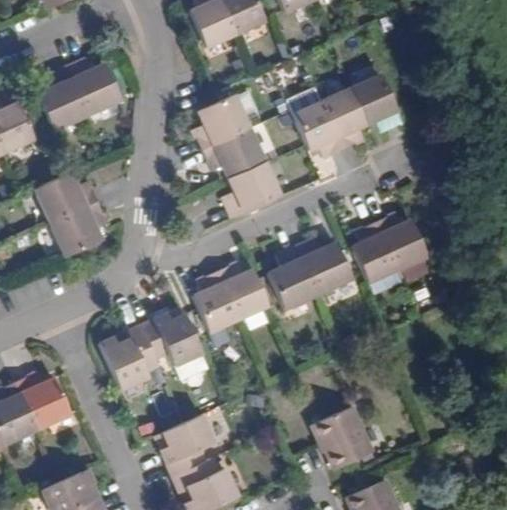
[(36,0),(41,10),(63,0),(36,0)]
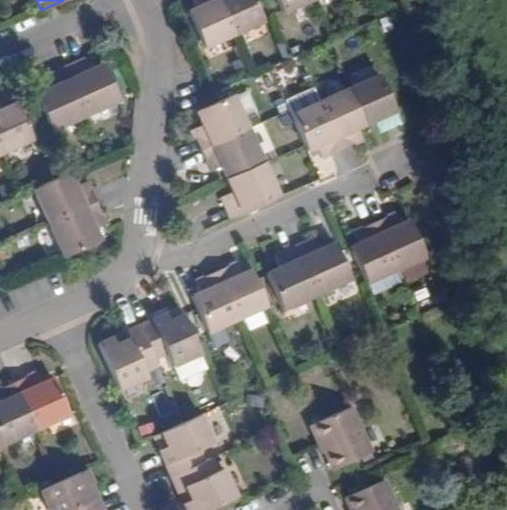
[(255,0),(196,0),(198,3),(189,8),(204,43),(263,17),(255,0)]
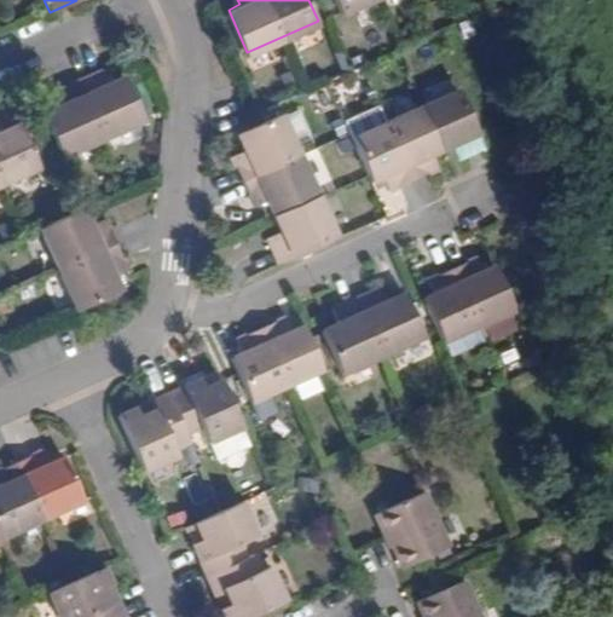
[(341,0),(346,10),(368,0),(341,0)]
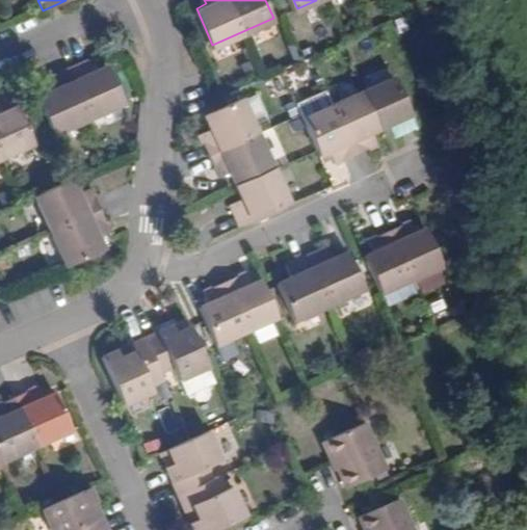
[(82,60),(42,78),(46,89),(33,96),(49,131),(116,101),(101,65),(87,72),(82,60)]
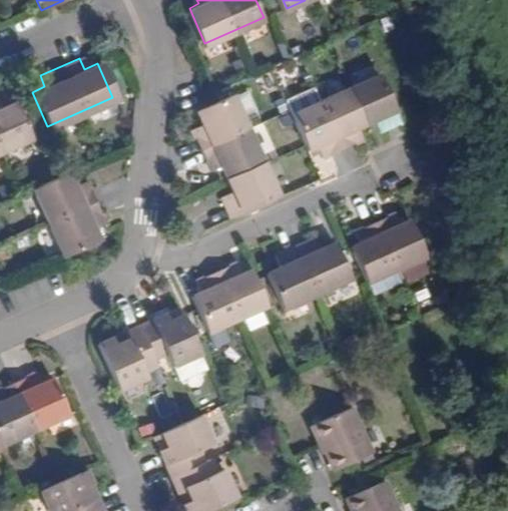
[(383,131),(405,121),(404,119),(386,76),(354,89),(326,102),(298,114),(313,150),(322,145),(327,157),(346,148),(367,139),(362,129),(371,125),(379,122),(383,131)]
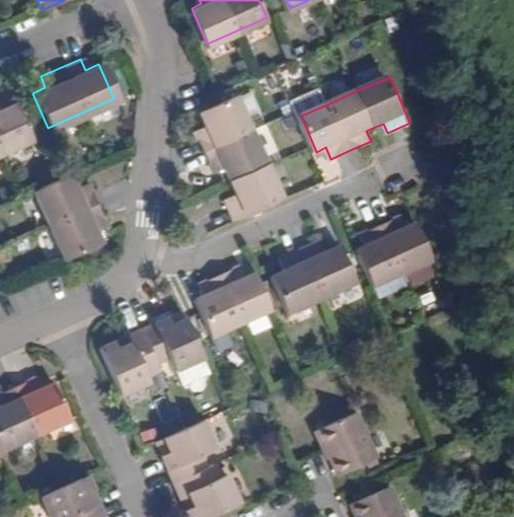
[(241,95),(206,111),(212,126),(202,131),(218,171),(230,167),(241,191),(229,197),(239,218),(285,198),(241,95)]
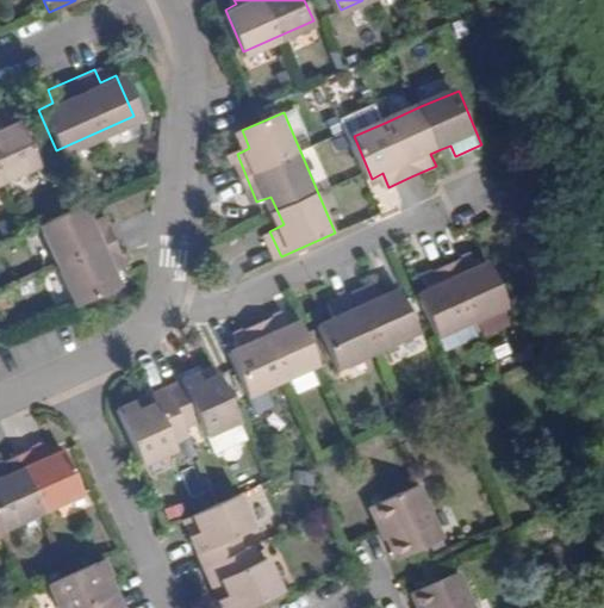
[(0,175),(32,162),(13,121),(0,126),(0,175)]
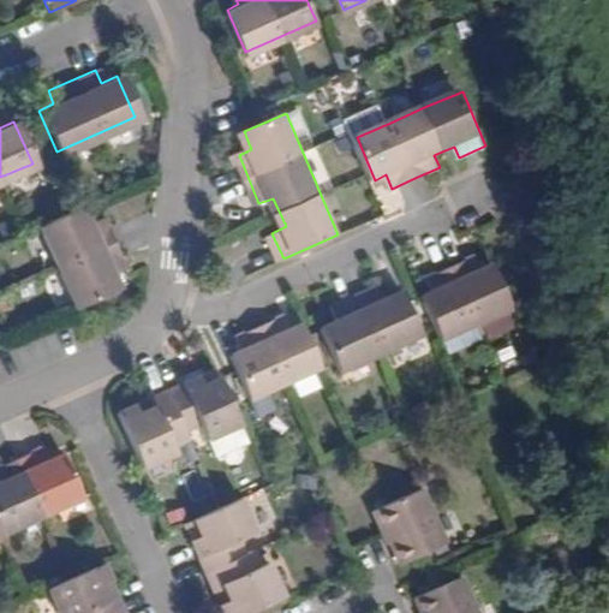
[(79,204),(40,221),(76,305),(114,287),(107,271),(121,265),(100,215),(87,221),(79,204)]
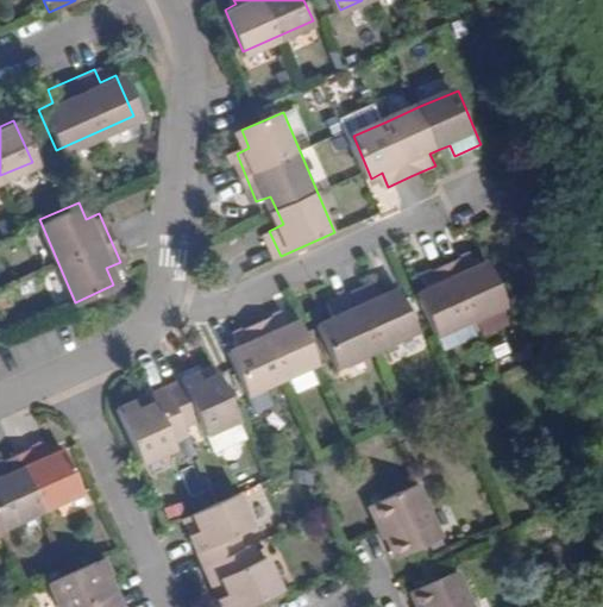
[(478,321),(509,307),(491,264),(482,268),(476,256),(454,264),(428,275),(433,289),(424,294),(441,337),(478,321)]
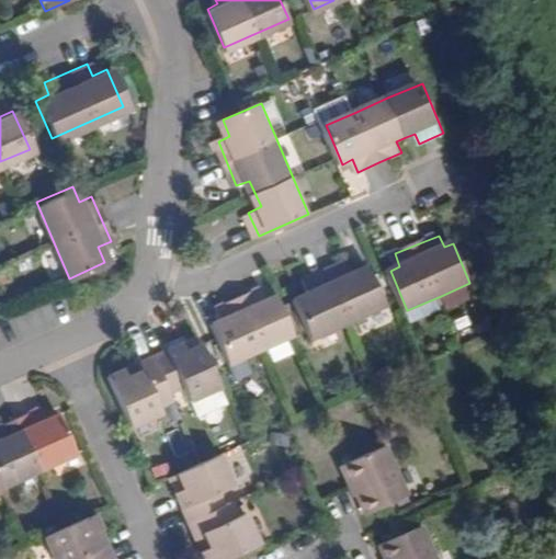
[(295,299),(311,337),(387,305),(371,266),(356,273),(351,261),(304,281),(308,292),(295,299)]
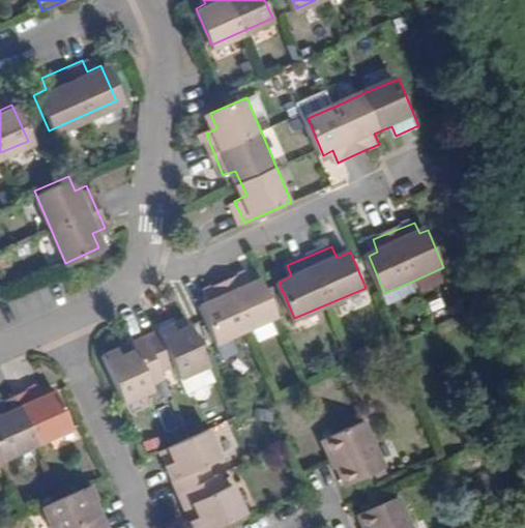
[(201,304),(217,342),(279,316),(262,279),(254,283),(249,271),(205,290),(210,300),(201,304)]
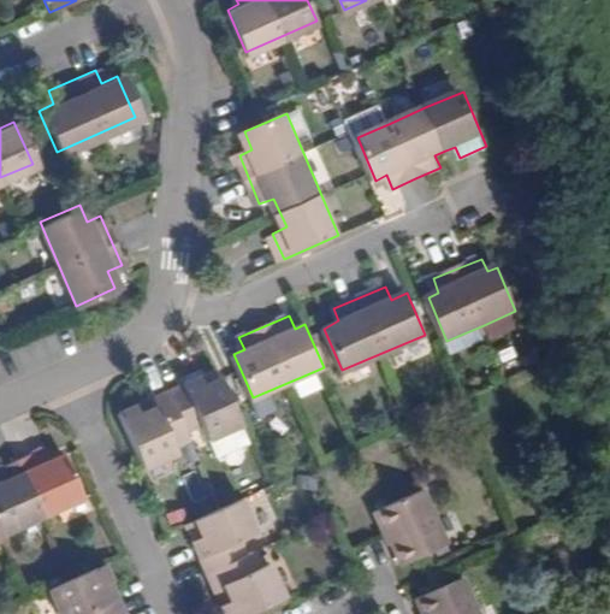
[(219,371),(205,377),(208,383),(221,377),(219,371)]
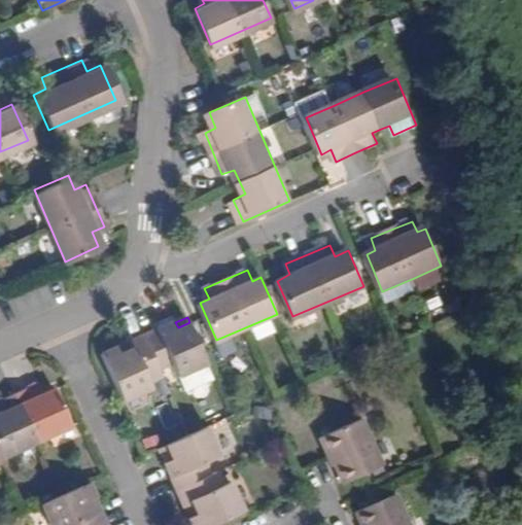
[(124,351),(120,346),(105,352),(127,400),(158,387),(155,383),(167,378),(169,377),(167,372),(177,366),(189,392),(216,379),(209,363),(189,322),(178,327),(175,322),(147,335),(150,340),(124,351)]
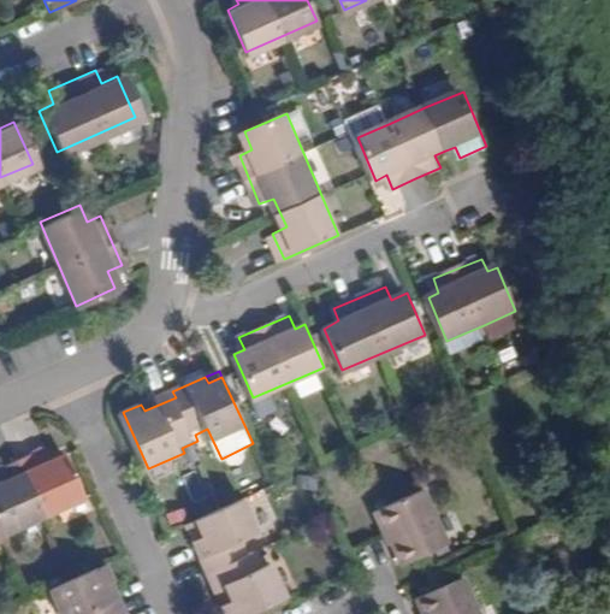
[(172,391),(141,405),(144,411),(176,397),(172,391)]
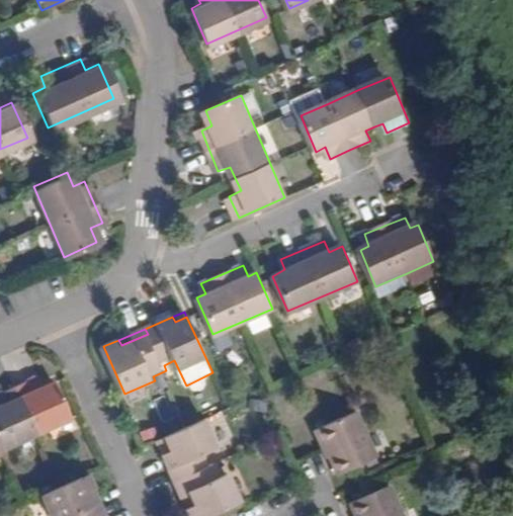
[(0,453),(67,424),(52,389),(37,395),(32,384),(0,399),(0,453)]
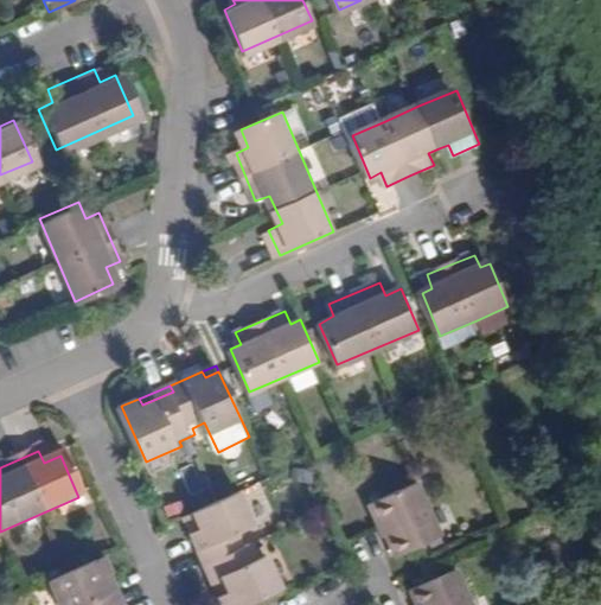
[(370,508),(391,560),(438,540),(415,489),(370,508)]
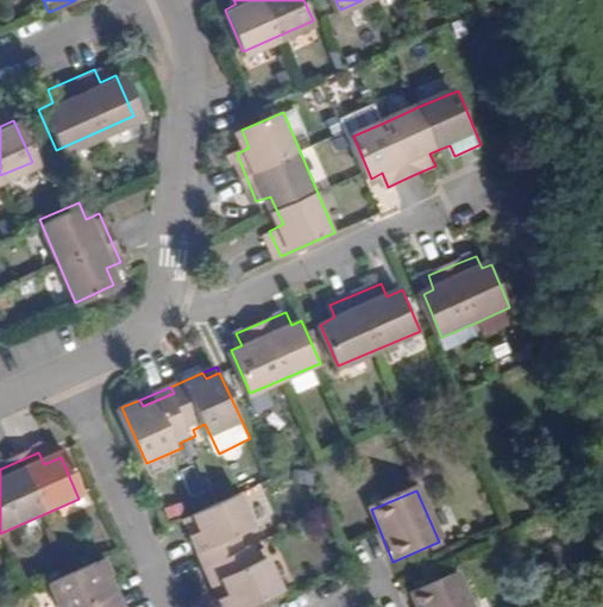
[(225,594),(215,598),(219,606),(244,606),(277,593),(263,558),(256,562),(250,548),(249,545),(243,546),(237,534),(249,529),(234,495),(192,515),(198,531),(188,534),(202,568),(212,564),(225,594)]
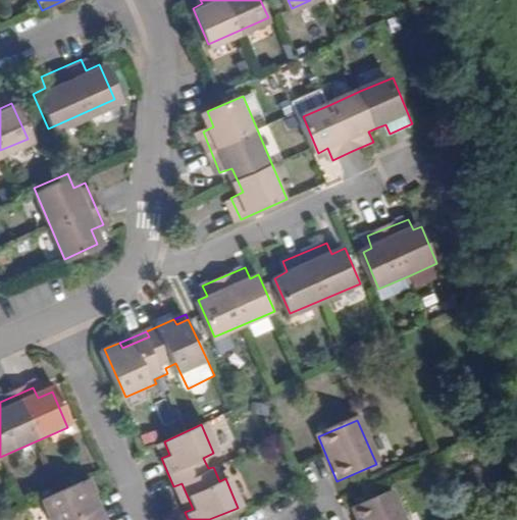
[(164,442),(155,445),(161,458),(169,455),(164,442)]
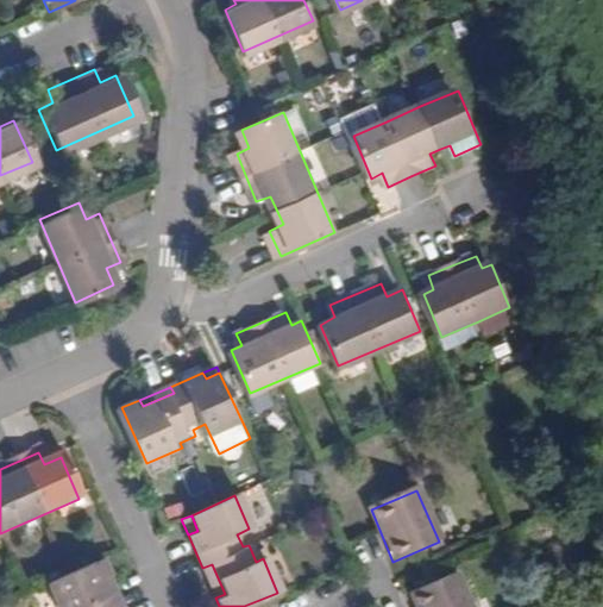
[(124,606),(124,605),(120,606),(115,606),(102,579),(111,574),(104,559),(49,583),(58,606),(124,606)]
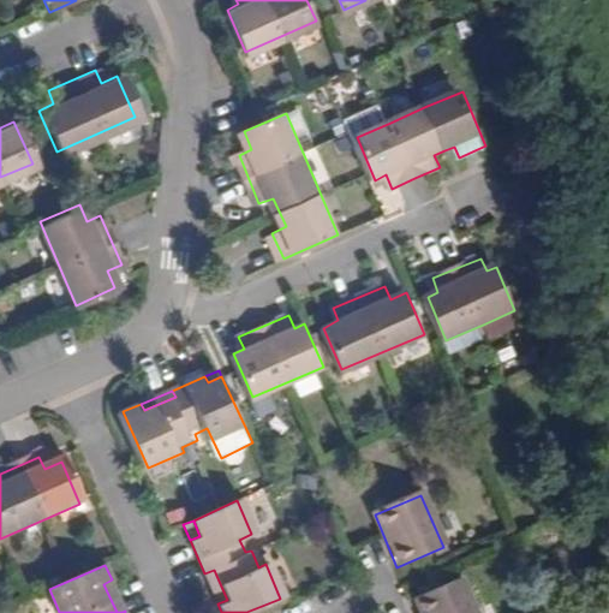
[(214,570),(204,573),(218,603),(227,600),(214,570)]
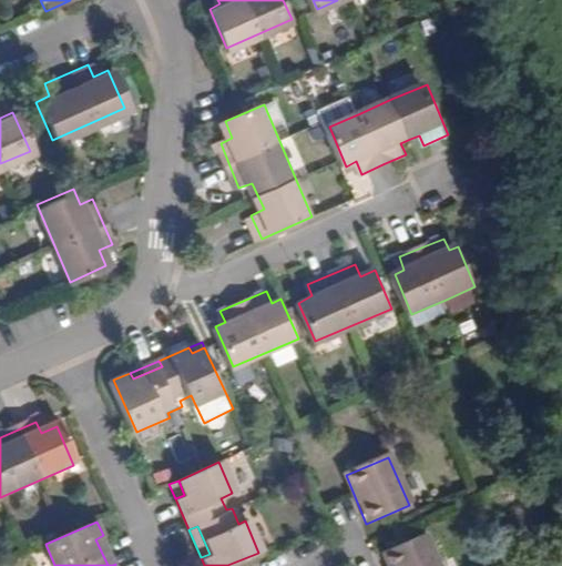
[(115,564),(103,535),(95,539),(108,565),(112,565),(115,564)]
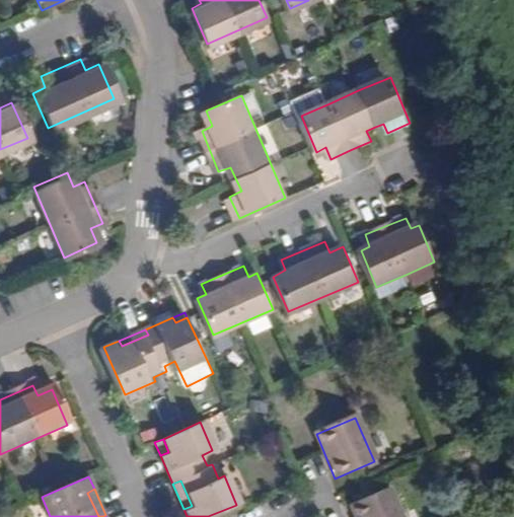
[(397,516),(386,492),(349,508),(352,516),(397,516)]
